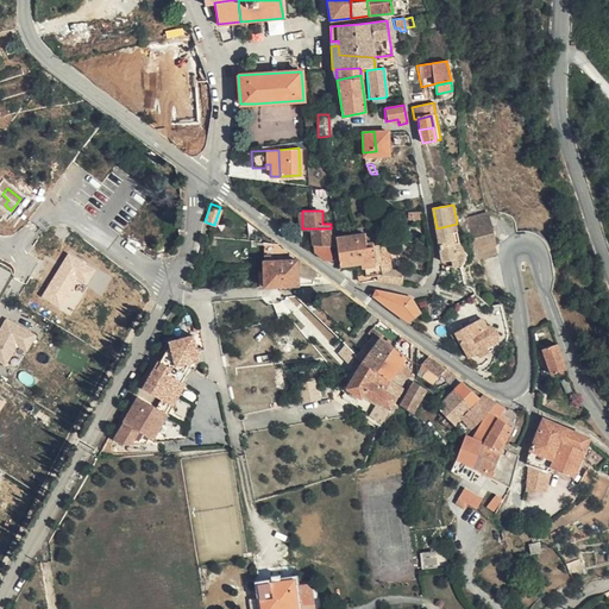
[(487,214),(458,221),(462,240),(470,238),(473,251),(476,250),(478,258),(495,253),(493,246),(495,245),(487,214)]
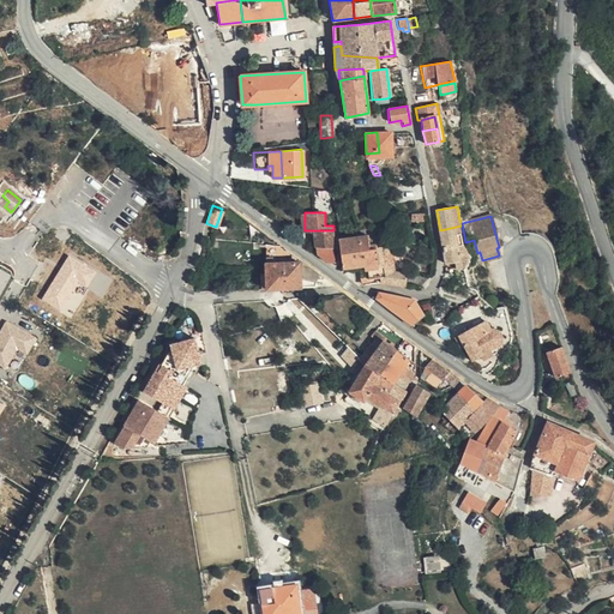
[(463,244),(461,226),(440,230),(443,246),(446,264),(462,260),(461,257),(470,256),(469,253),(468,251),(465,246),(463,244)]
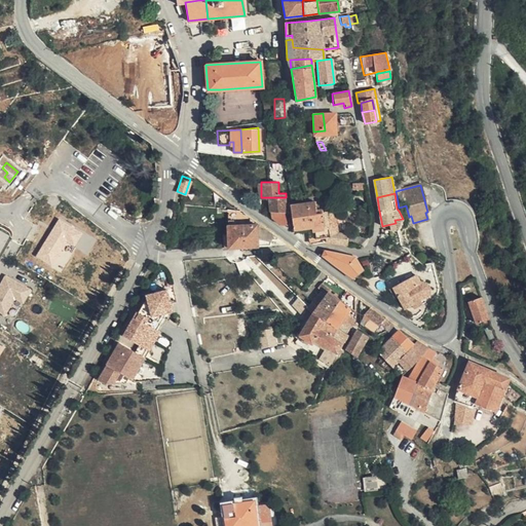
[(270,197),(270,212),(286,212),(286,205),(286,199),(286,197),(270,197)]
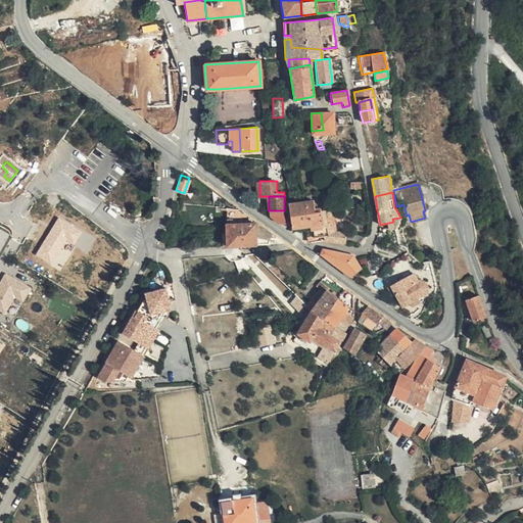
[(321,209),(321,208),(316,208),(316,201),(289,203),(290,210),(292,228),(308,227),(310,242),(324,241),(321,214),(321,209)]
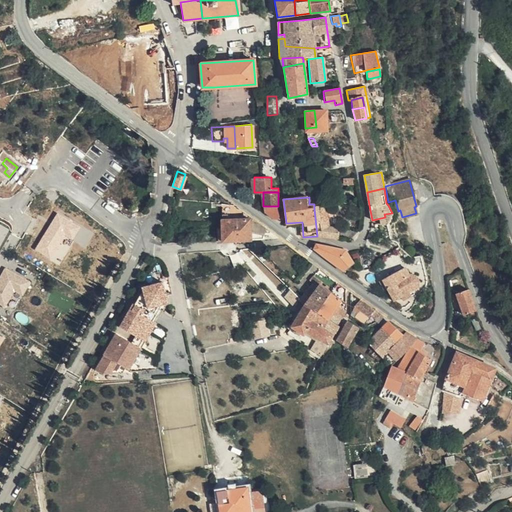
[(263,206),(264,211),(263,211),(272,218),(280,219),(278,208),(278,206),(263,206)]
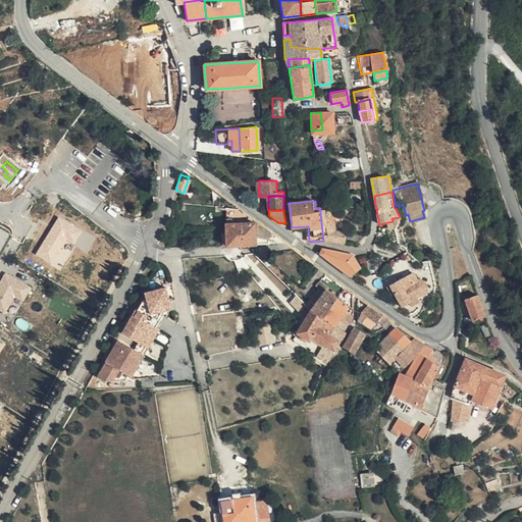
[(324,213),(320,213),(323,241),(334,242),(334,238),(326,238),(324,213)]
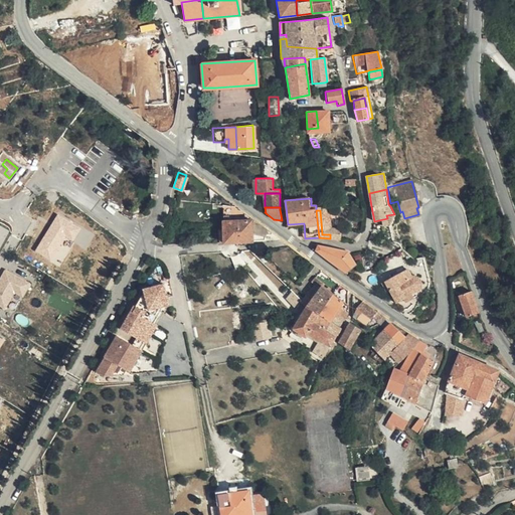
[(327,211),(320,210),(322,234),(327,228),(328,228),(329,228),(327,211)]
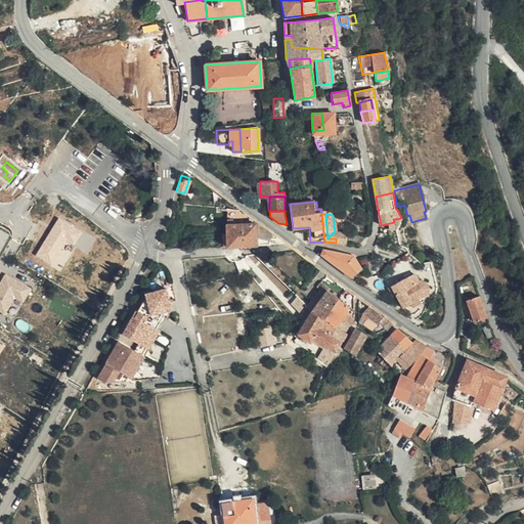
[(58,271),(83,233),(58,217),(34,255),(58,271)]
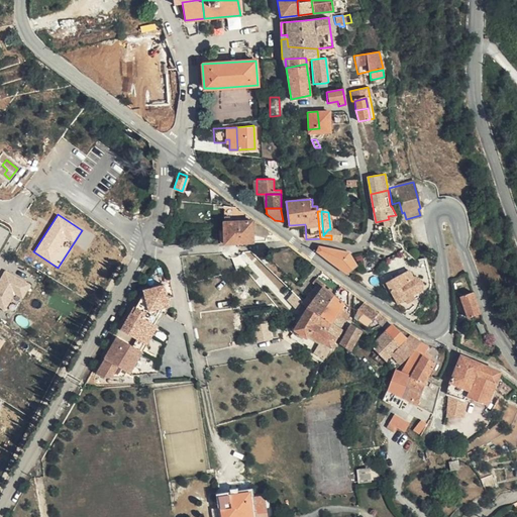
[(220,222),(220,243),(238,242),(237,221),(229,222),(229,217),(224,217),(224,222),(220,222)]
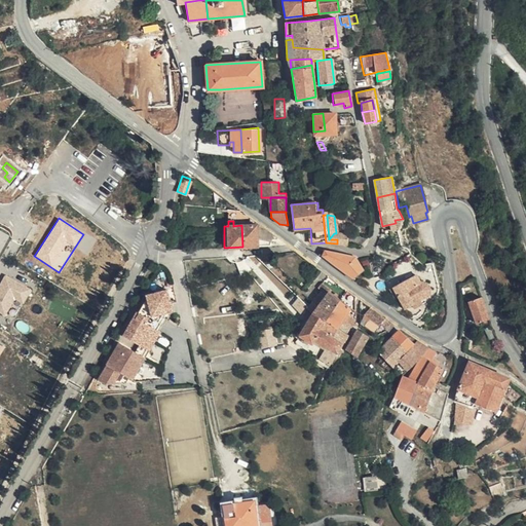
[(241,225),(242,247),(258,246),(257,225),(241,225)]
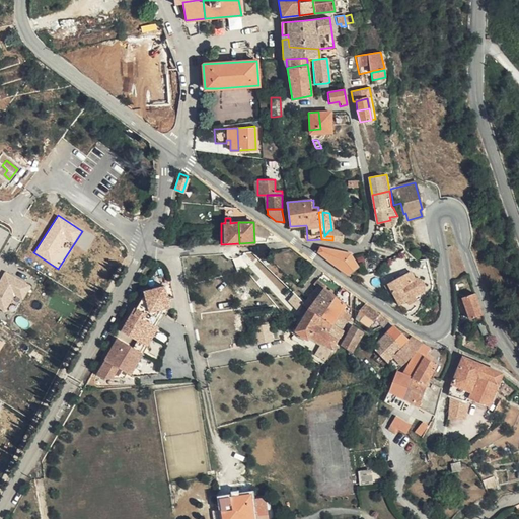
[(253,222),(254,242),(267,242),(267,231),(253,222)]
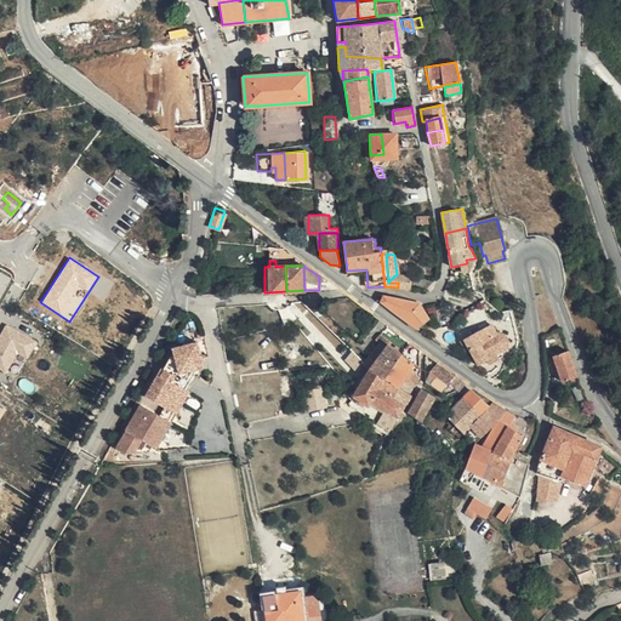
[(398,283),(398,288),(405,289),(405,285),(408,278),(396,275),(394,275),(388,283),(398,283)]
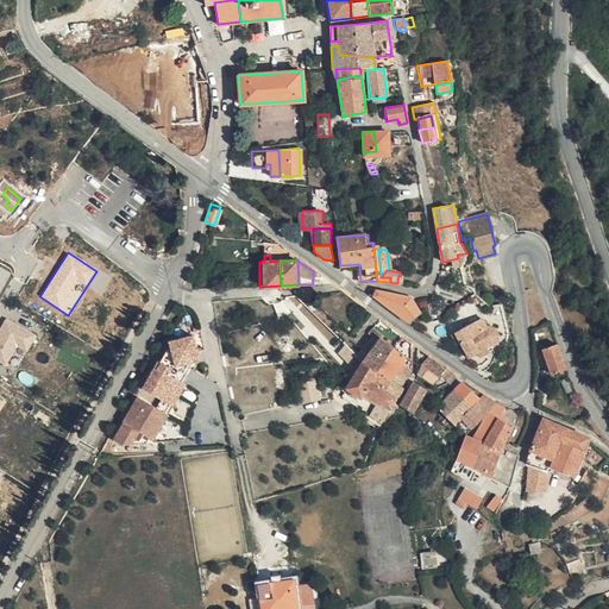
[(372,295),(384,303),(393,293),(376,290),(372,295)]
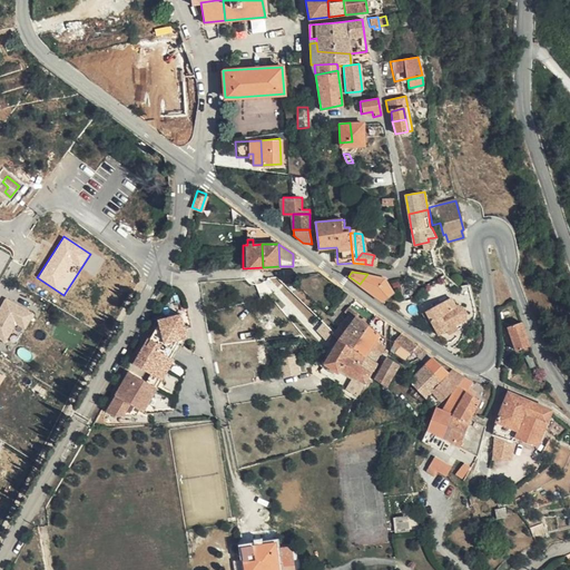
[(360,284),(371,293),(383,278),(367,274),(360,284)]
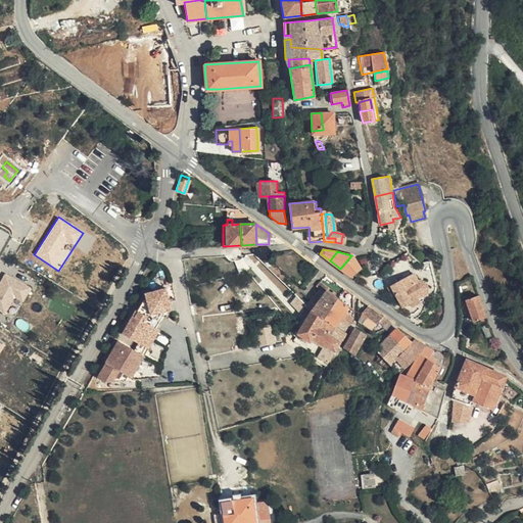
[(340,269),(351,277),(361,269),(352,256),(352,255),(351,255),(340,269)]
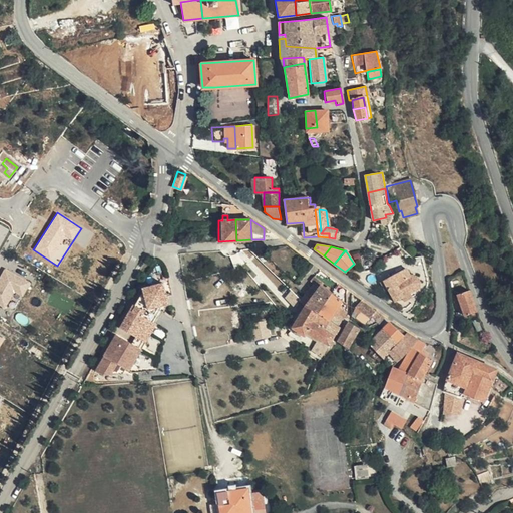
[(0,306),(10,312),(28,281),(5,268),(0,276),(0,306)]
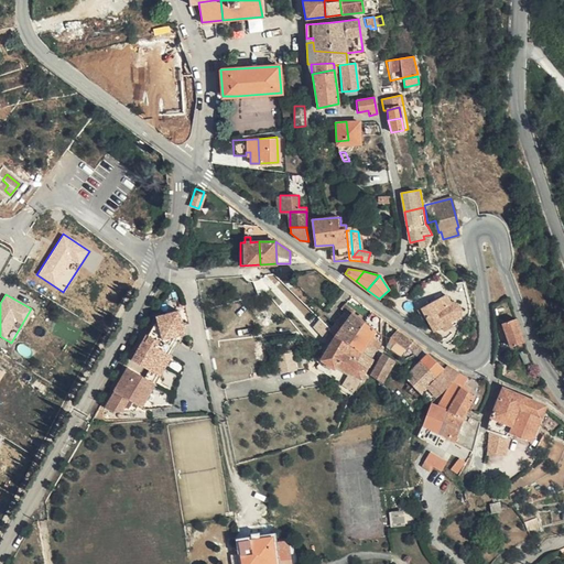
[(451,303),(445,294),(419,311),(423,321),(422,321),(423,323),(422,325),(426,327),(431,325),(434,332),(442,327),(449,323),(459,316),(462,311),(457,303),(453,302),(451,303)]
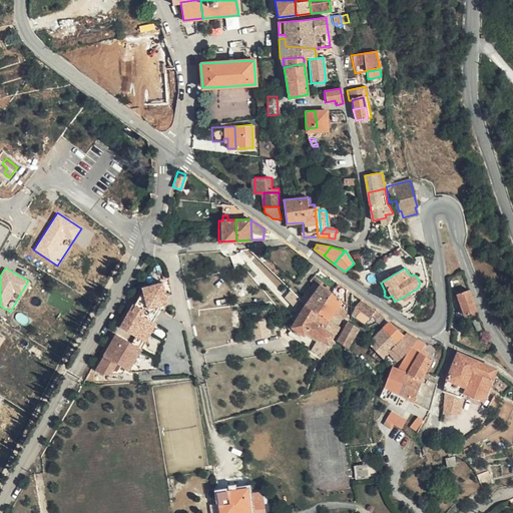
[(315,291),(312,295),(322,303),(330,292),(321,284),(322,282),(314,276),(311,280),(318,287),(315,291)]
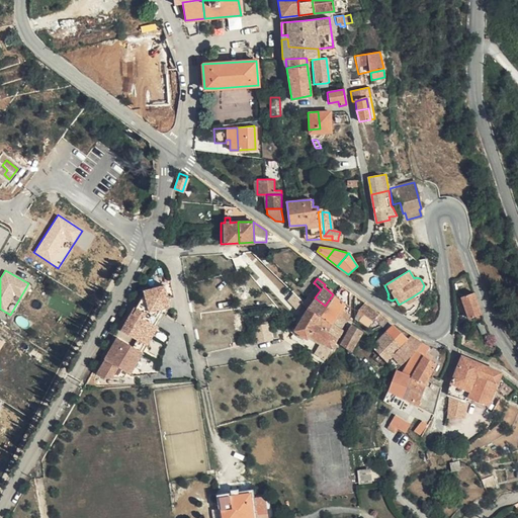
[(143,287),(94,368),(102,373),(121,371),(125,365),(128,368),(141,349),(138,347),(143,340),(146,342),(157,325),(155,324),(159,317),(158,317),(162,311),(163,312),(167,305),(169,305),(167,297),(173,296),(170,282),(164,283),(143,287)]
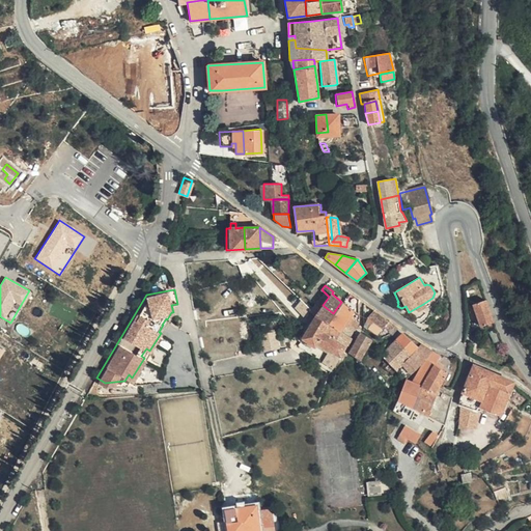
[(322,289),(318,294),(320,296),(326,301),(329,297),(322,289)]
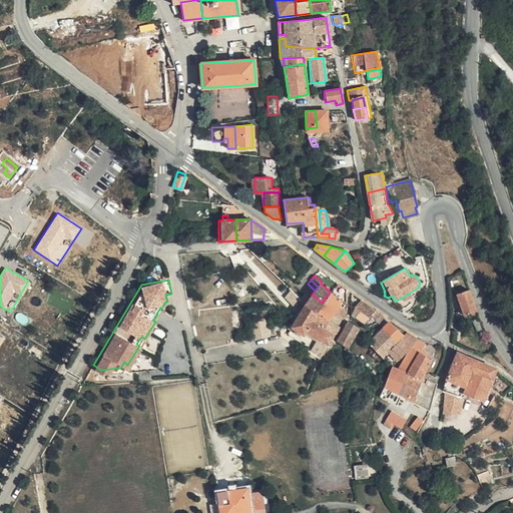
[(300,299),(305,303),(312,295),(315,291),(310,286),(301,298),(300,299)]
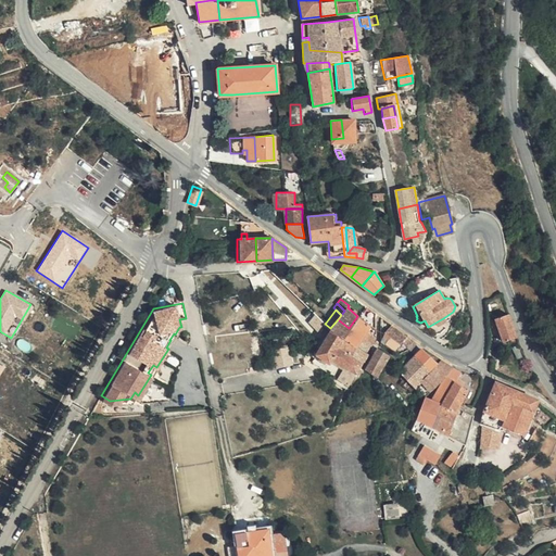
[(504,341),(516,337),(507,314),(495,318),(504,341)]
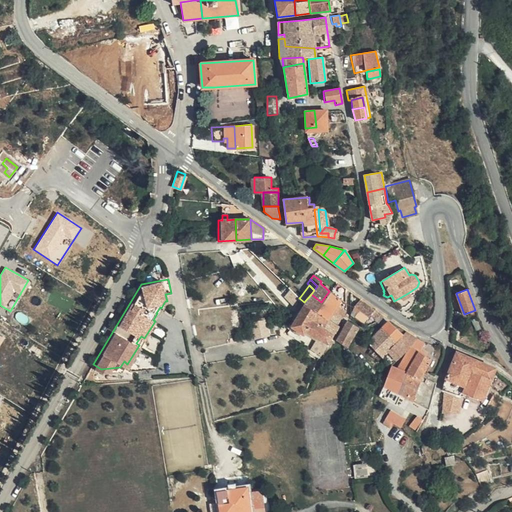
[(329,291),(321,302),(331,310),(338,316),(341,311),(335,306),(339,299),(329,291)]
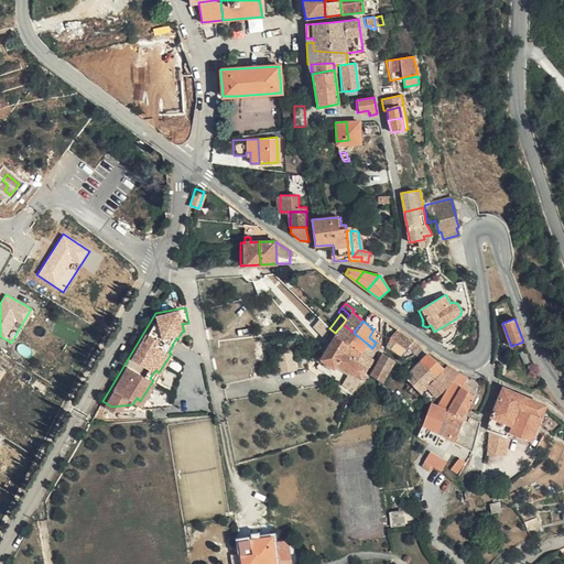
[(449,323),(442,327),(445,332),(453,326),(449,323)]
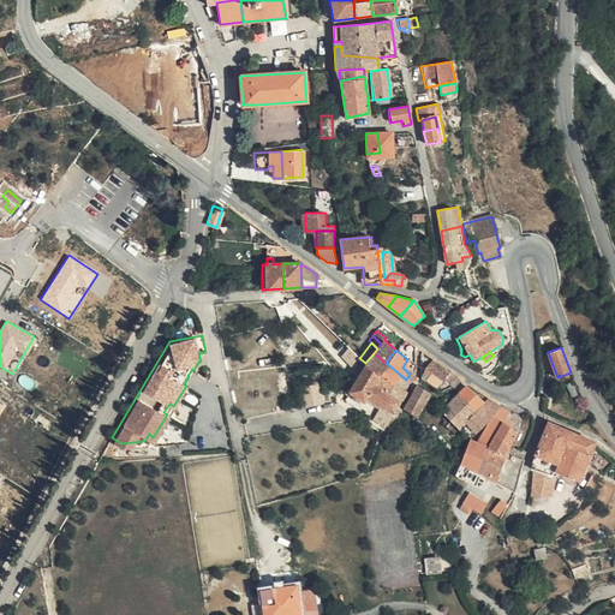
[(374,353),(365,363),(380,372),(393,381),(398,372),(386,363),(374,353)]
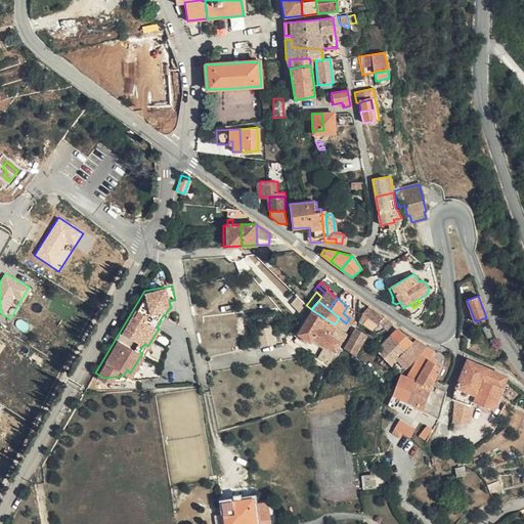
[(377,321),(381,316),(368,306),(363,312),(376,322),(377,321)]
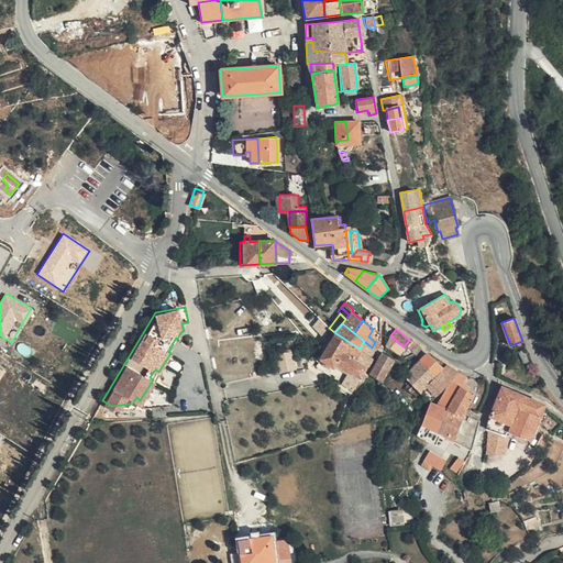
[(313,363),(350,388),(364,366),(342,350),(348,341),(334,332),(321,353),(319,355),(317,354),(315,357),(316,359),(313,363)]
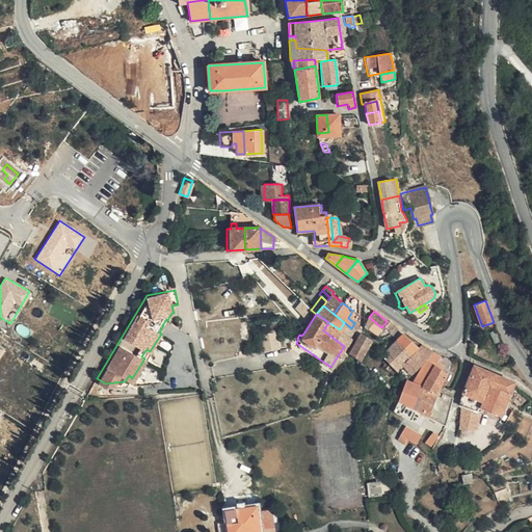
[(394,324),(388,320),(387,321),(382,326),(387,329),(393,335),(398,327),(394,324)]
